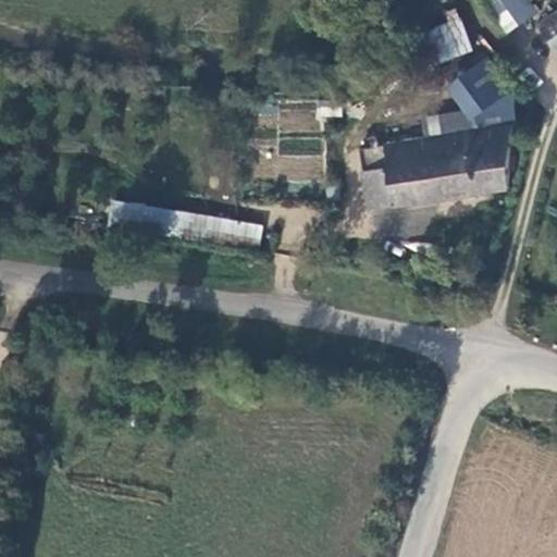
[(522,0),(498,0),(518,29),(535,20),(522,0)]
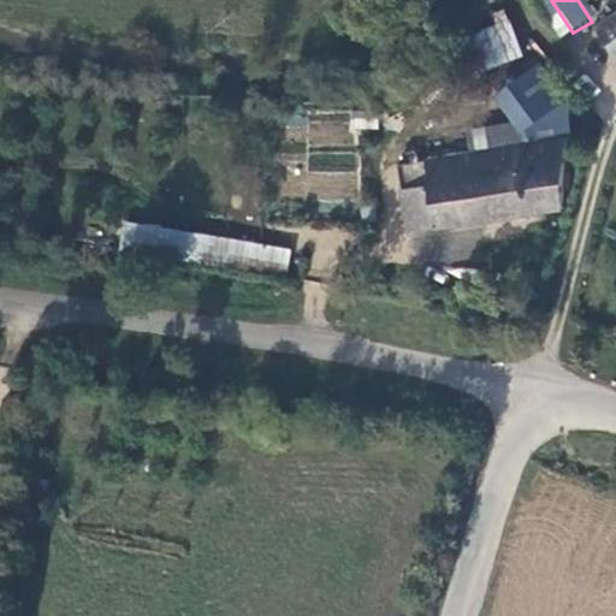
[(614,66),(615,65),(615,16),(592,30),(614,66)]
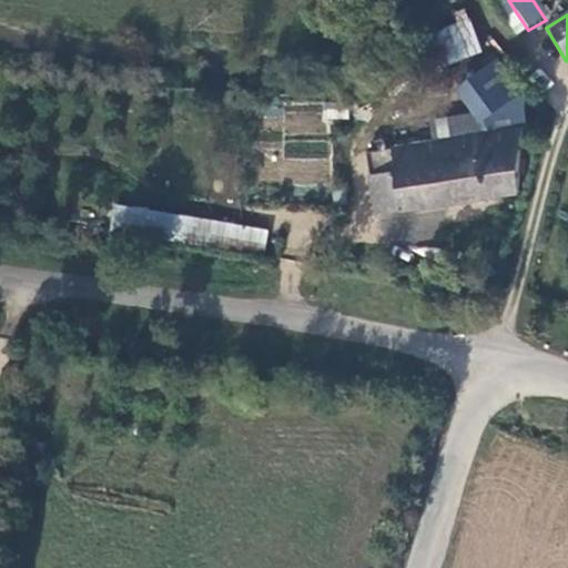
[(467,24),(449,34),(462,64),(480,59),(467,24)]
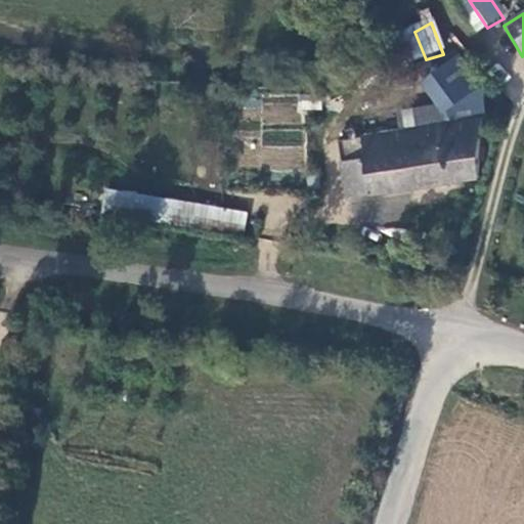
[(475,73),(431,88),(433,101),(479,94),(475,73)]
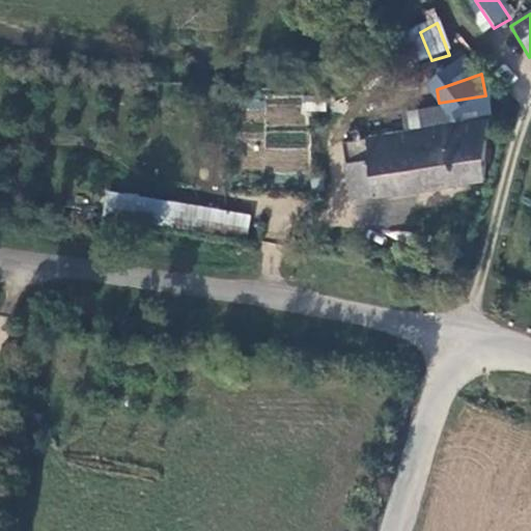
[(378,80),(359,87),(363,99),(383,90),(378,80)]
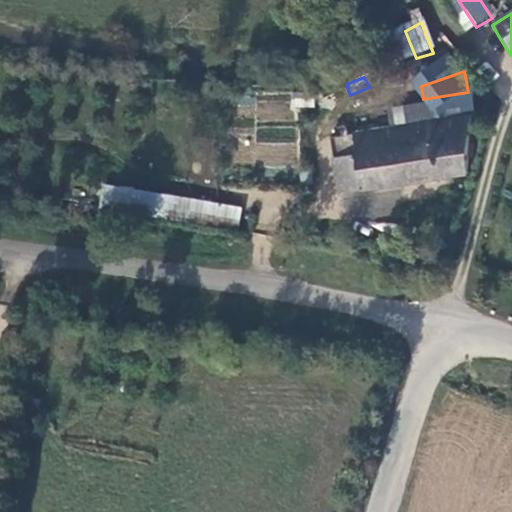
[(395,131),(438,123),(435,112),(394,117),(395,131)]
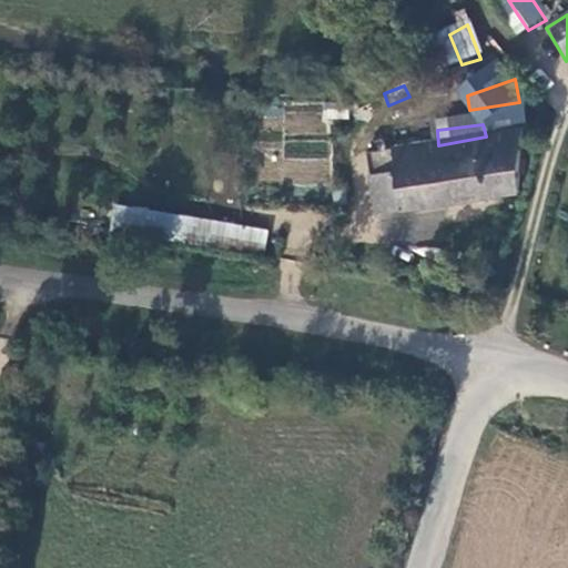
[(374,219),(516,198),(520,134),(486,137),(438,145),(364,155),(374,219)]
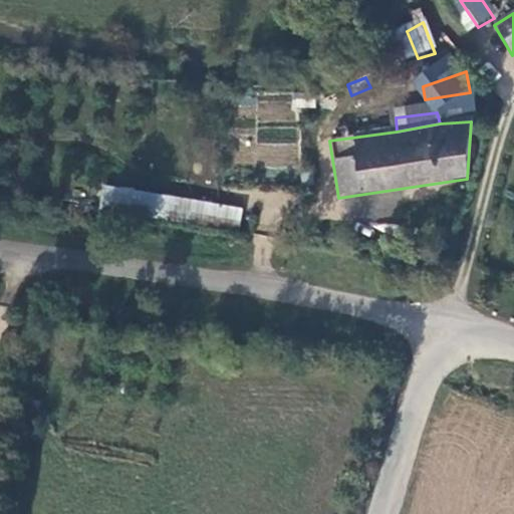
[(238,233),(242,208),(102,184),(98,210),(238,233)]
